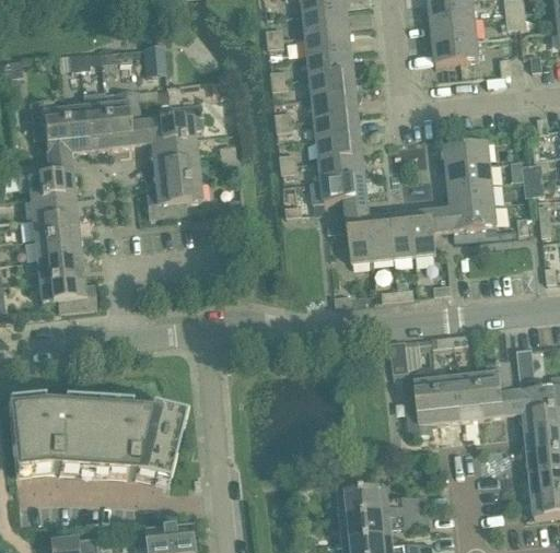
[(302,0),(303,15),(346,11),(343,0),(302,0)]
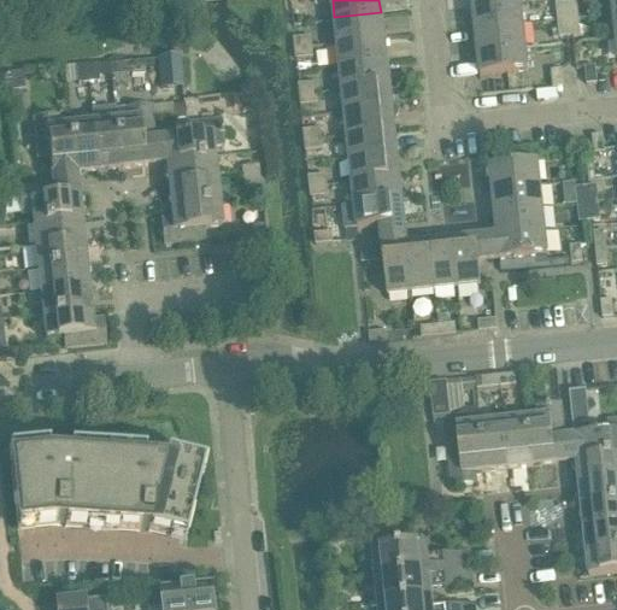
[(474,23),(474,24),(483,23),(521,18),(518,0),(481,0),(471,1),(474,23)]
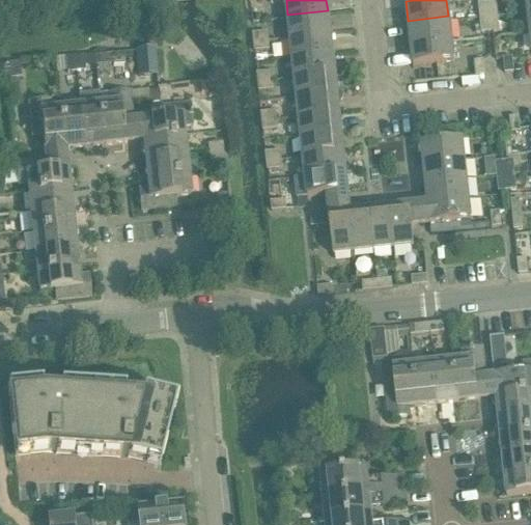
[(478,0),(479,15),(488,14),(487,0),(478,0)]
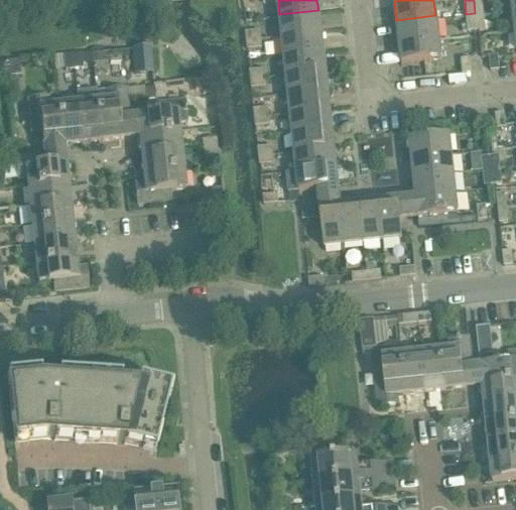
[(475,13),(484,12),(482,0),(474,0),(475,13)]
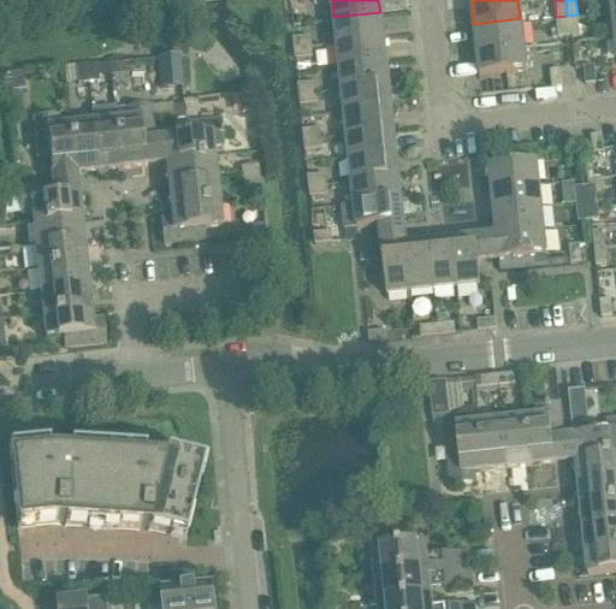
[(333,17),(337,40),(383,35),(380,12),(333,17)]
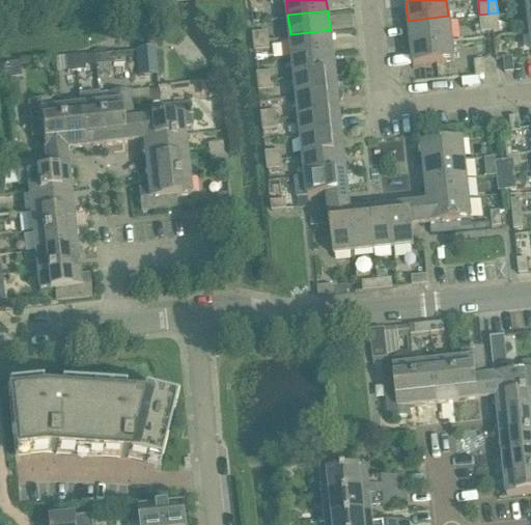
[(488,14),(490,28),(499,27),(498,12),(488,14)]
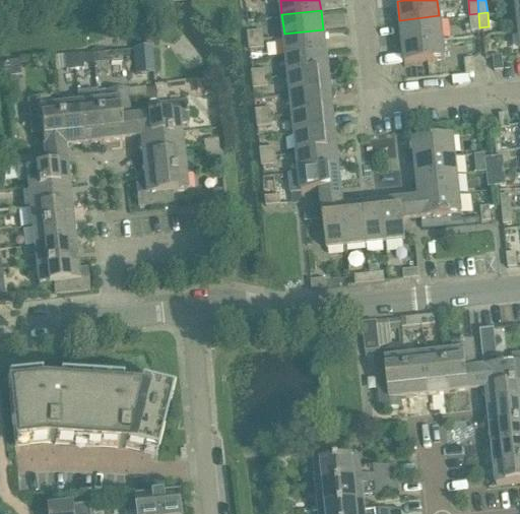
[(478,13),(469,14),(471,28),(477,27),(479,27),(478,13)]
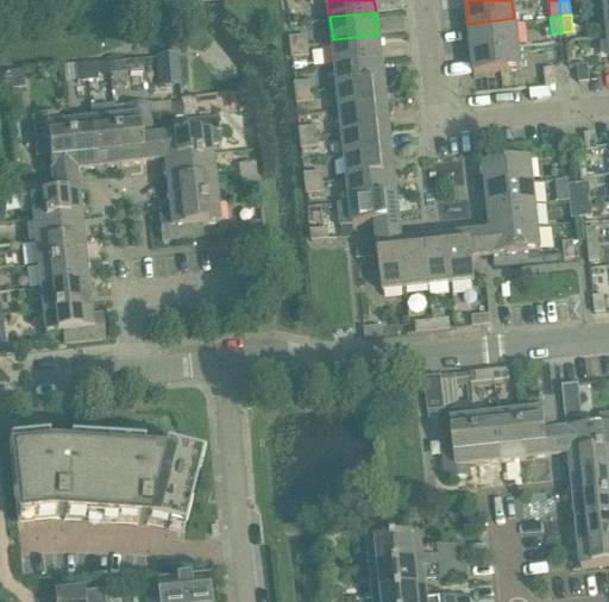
[(468,24),(471,46),(516,41),(514,23),(514,18),(477,23),(468,24)]
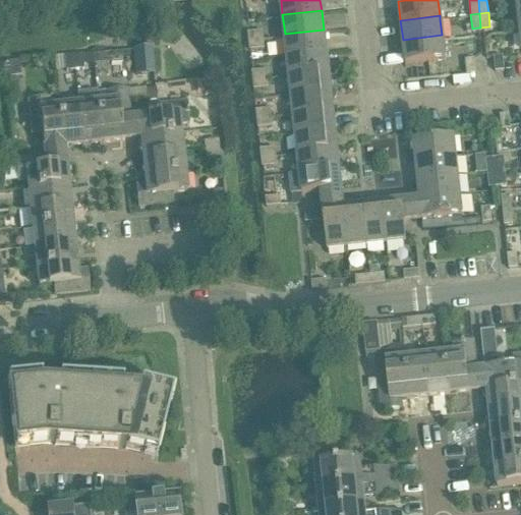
[(248,30),(249,38),(263,37),(262,27),(248,30)]
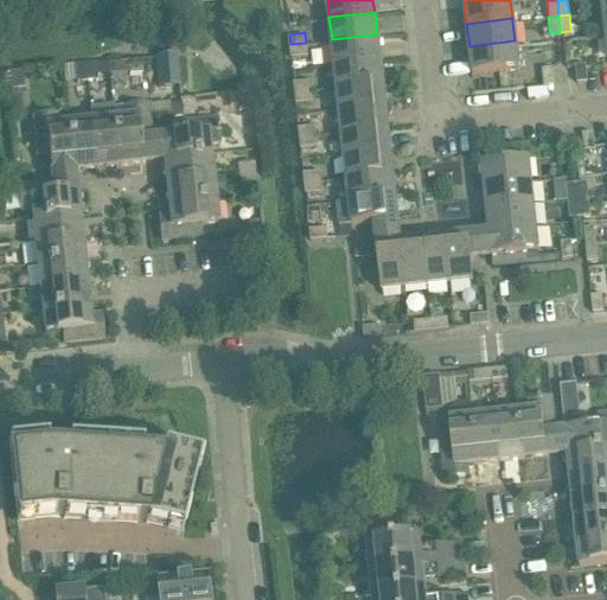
[(332,39),(334,63),(379,57),(377,34),(332,39)]
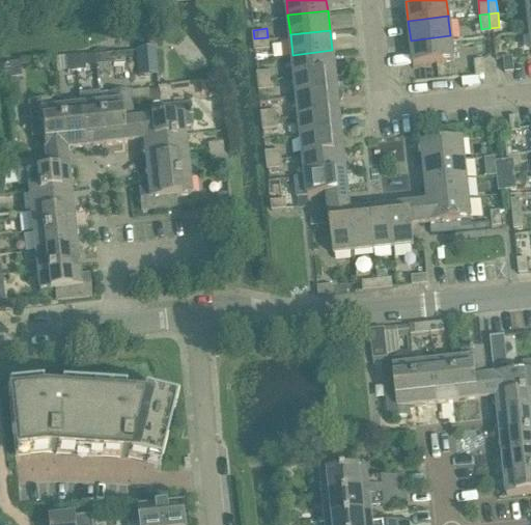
[(450,35),(411,40),(413,61),(452,56),(450,35)]
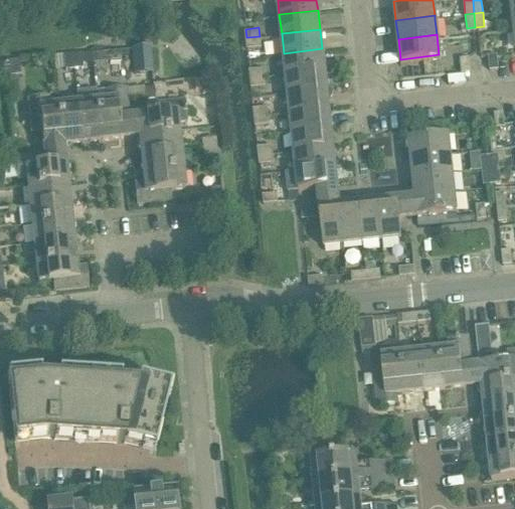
[(260,36),(246,37),(247,46),(261,44),(260,36)]
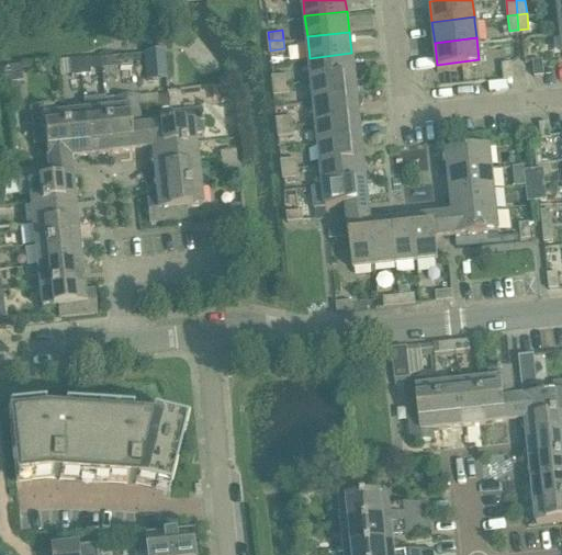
[(163,47),(144,49),(146,77),(165,75),(163,47)]
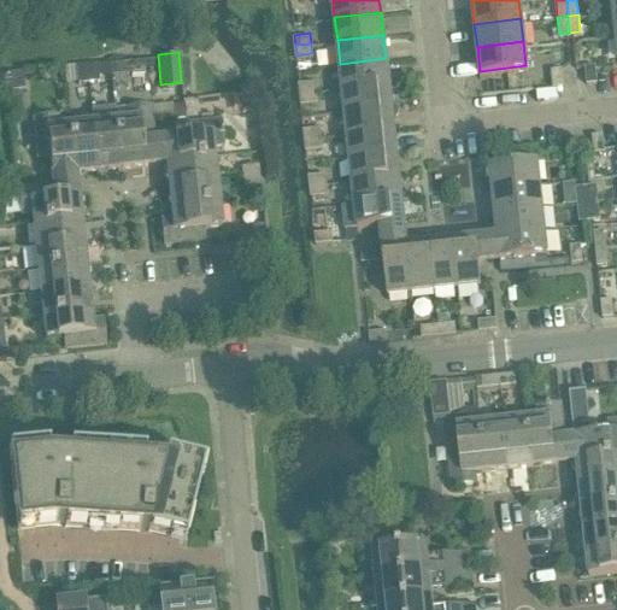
[(340,64),(342,86),(388,81),(386,58),(340,64)]
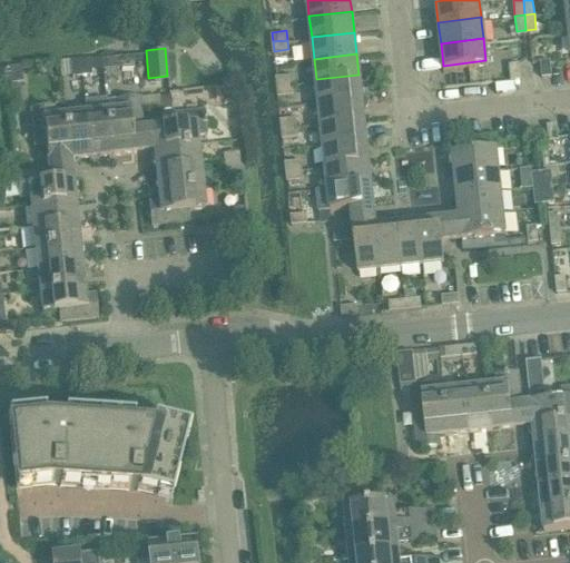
[(88,55),(79,56),(81,71),(89,70),(88,55)]
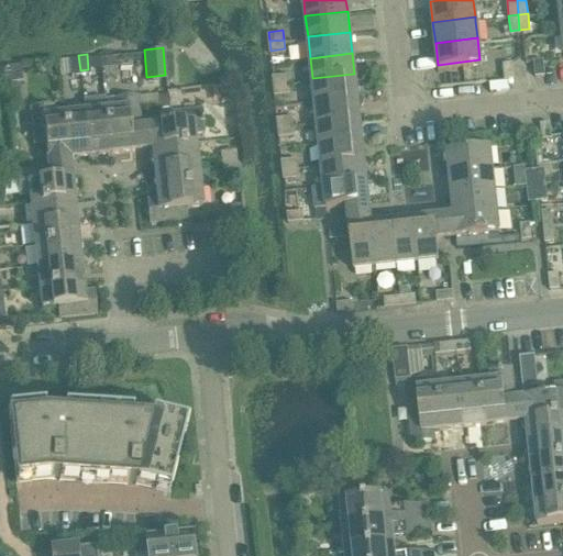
[(114,54),(101,55),(101,64),(116,63),(114,54)]
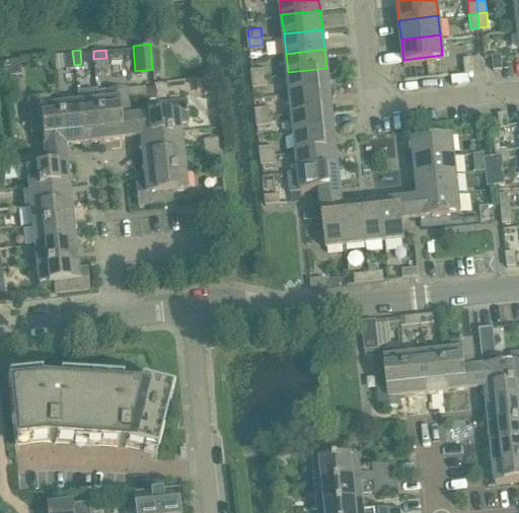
[(74,65),(72,51),(63,52),(65,66),(74,65)]
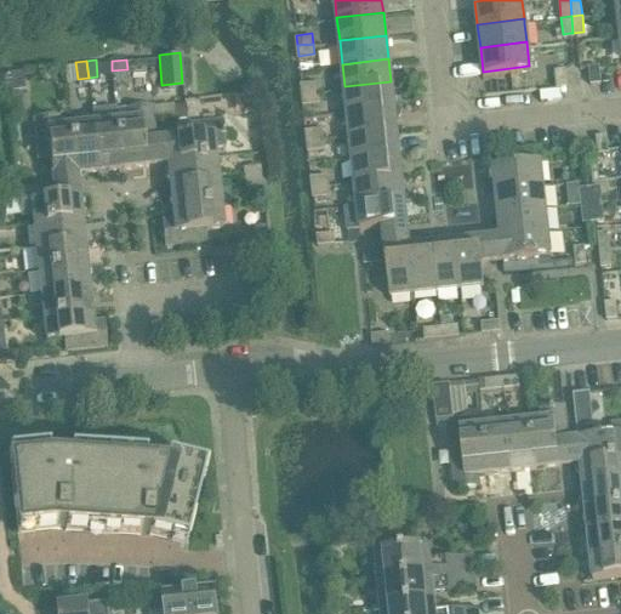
[(588,63),(590,81),(600,80),(599,62),(588,63)]
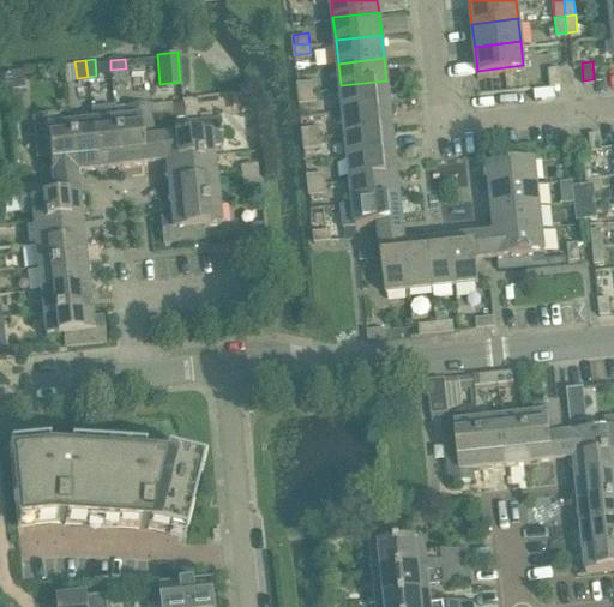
[(549,83),(560,83),(559,65),(548,66),(549,83)]
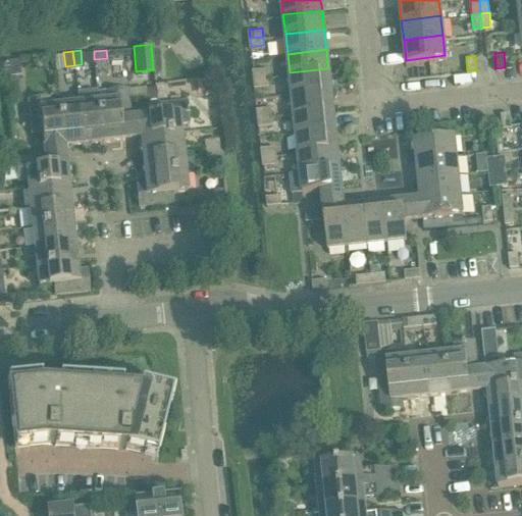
[(17,57),(8,58),(9,71),(19,69),(17,57)]
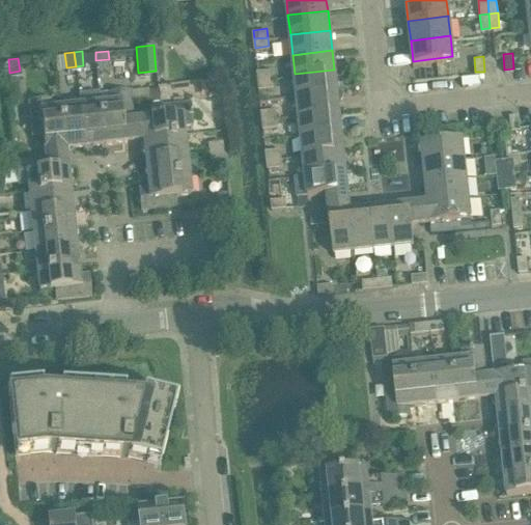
[(257,70),(258,78),(272,77),(271,67),(257,70)]
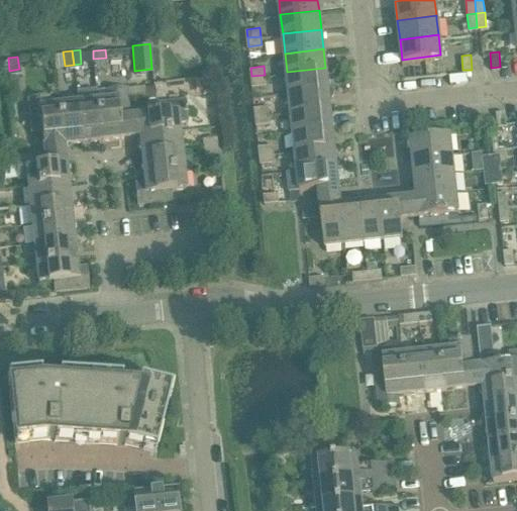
[(287,72),(289,91),(327,87),(325,68),(287,72)]
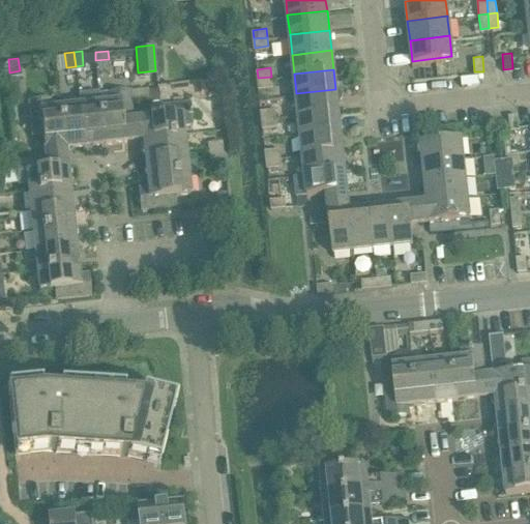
[(271,77),(258,78),(258,87),(272,86),(271,77)]
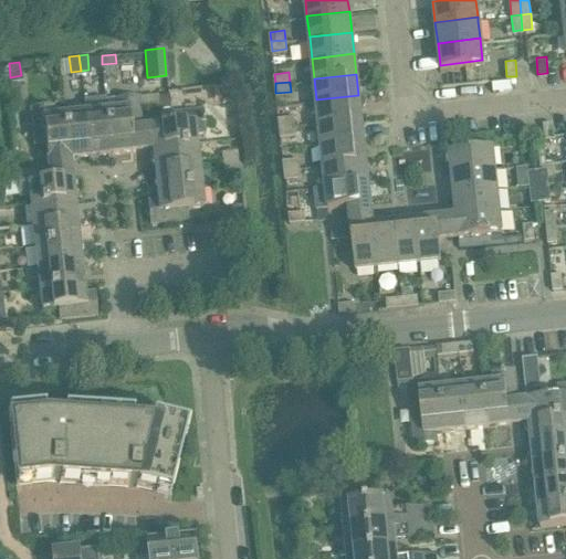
[(115,105),(106,105),(112,150),(144,147),(142,123),(139,91),(115,94),(115,105)]
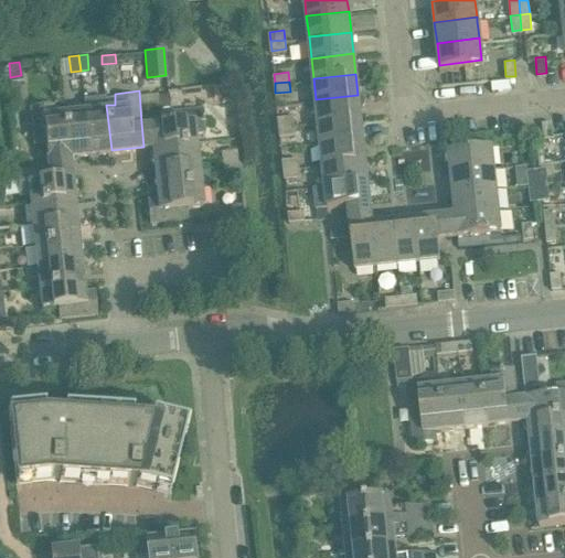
[(167,94),(157,95),(158,107),(168,106),(167,94)]
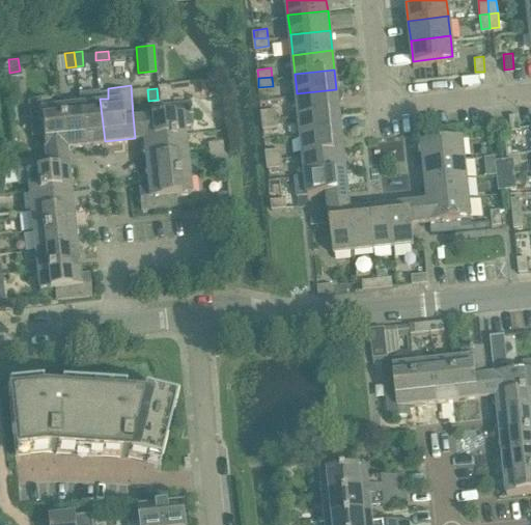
[(297,93),(299,114),(338,109),(336,89),(297,93)]
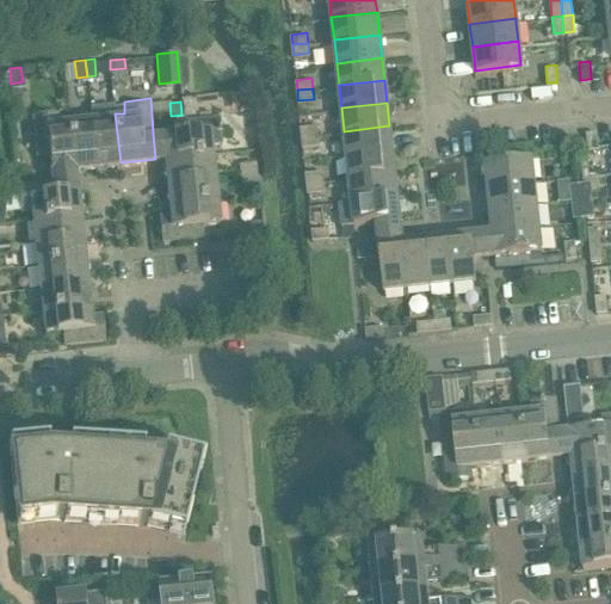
[(48,152),(50,179),(74,177),(74,167),(68,119),(59,121),(57,109),(32,111),(36,153),(48,152)]
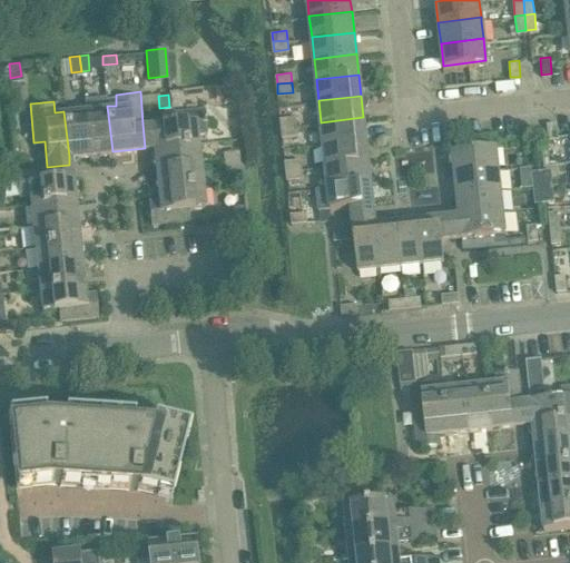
[(107,106),(85,109),(90,154),(112,151),(107,106)]
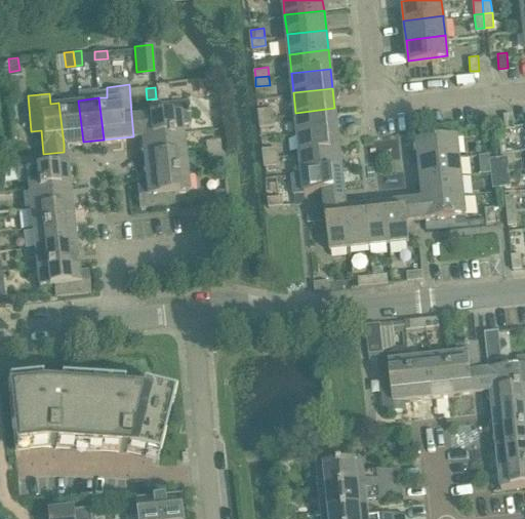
[(153,112),(131,114),(133,136),(140,135),(140,134),(182,130),(180,120),(190,119),(188,98),(153,102),(153,112)]
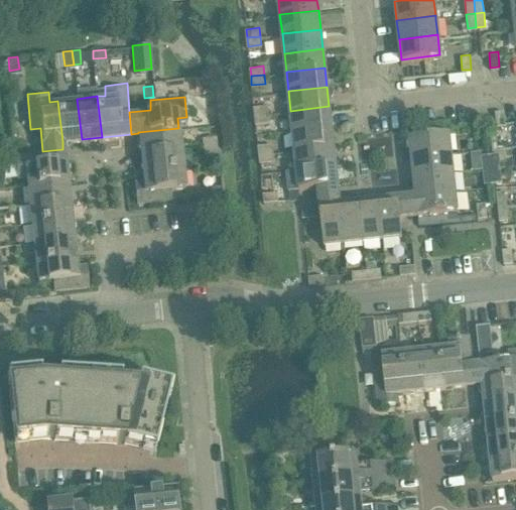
[(77,99),(57,101),(62,141),(82,139),(77,99)]
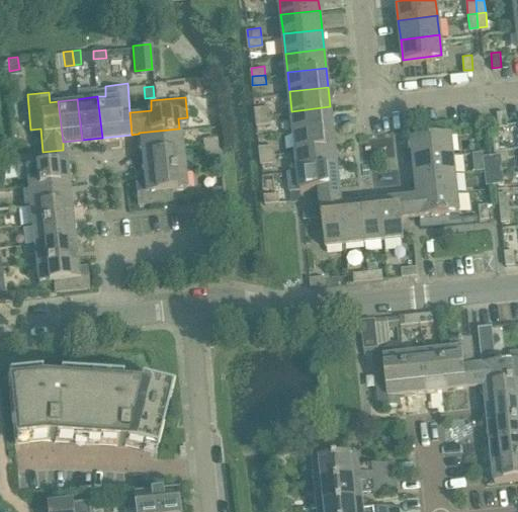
[(255,106),(256,114),(269,113),(268,104),(255,106)]
